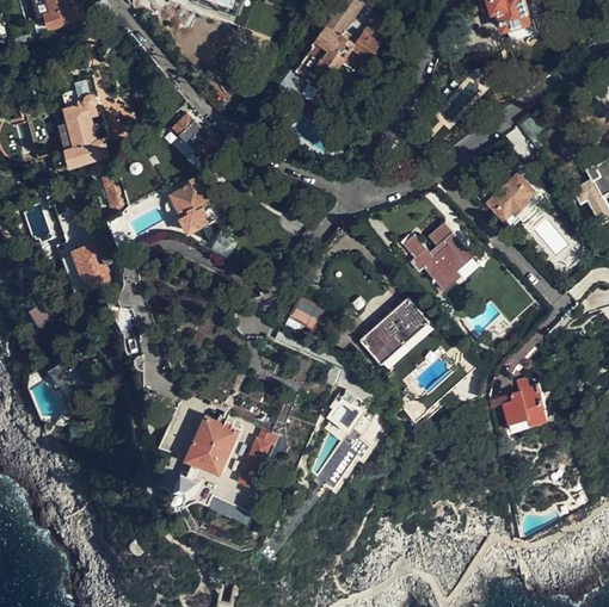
[(36,0),(35,0),(40,17),(43,16),(49,30),(85,19),(80,5),(72,7),(69,0),(36,0)]
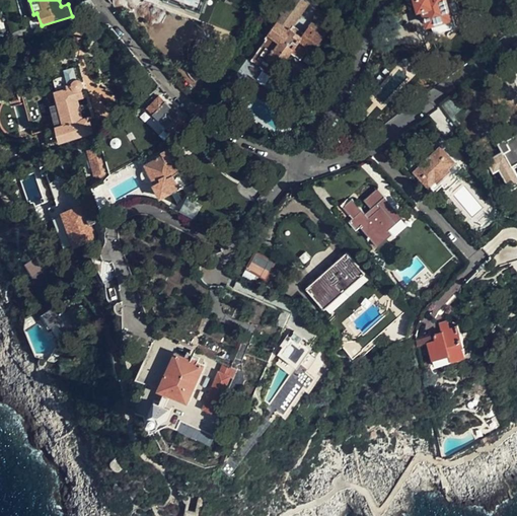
[(157,4),(156,6),(205,25),(214,0),(155,0),(155,3),(157,4)]
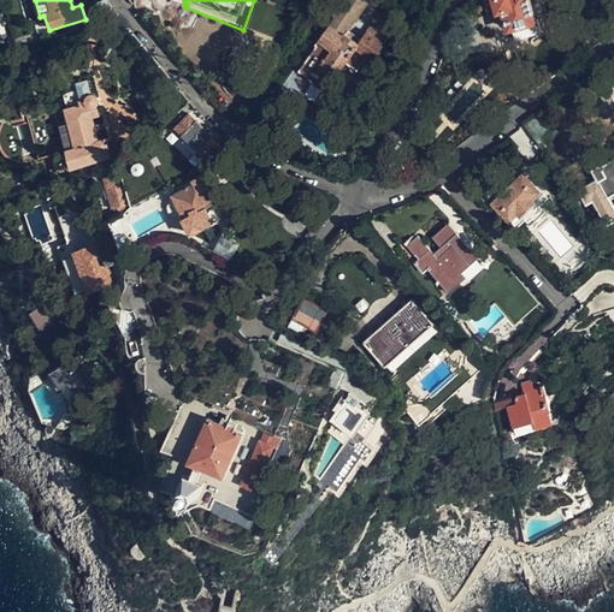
[(319,5),(313,0),(312,3),(312,6),(307,12),(312,16),(319,5)]
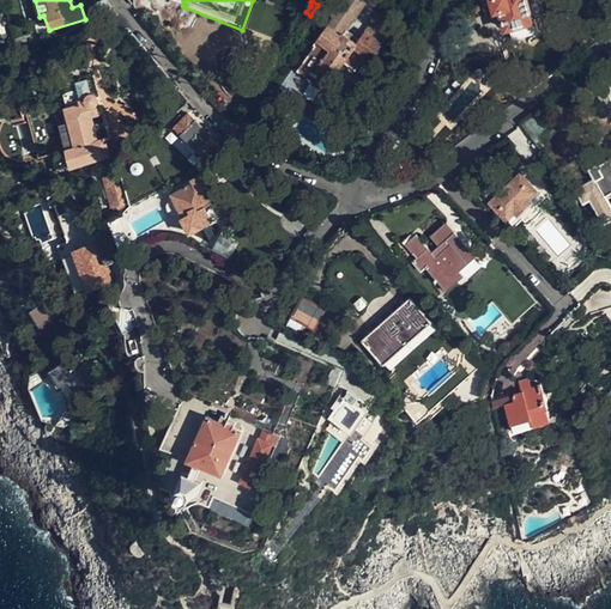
[(368,62),(381,43),(364,32),(356,44),(352,48),(336,36),(340,30),(345,34),(366,2),(361,0),(340,0),(328,17),(332,19),(312,48),(324,56),(322,59),(320,58),(315,65),(316,66),(315,68),(313,71),(330,83),(342,66),(354,74),(363,60),(368,62)]
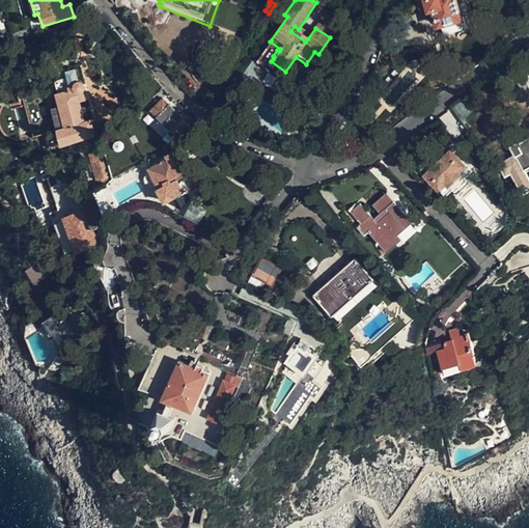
[(453,0),(422,0),(426,11),(430,10),(432,14),(436,27),(440,26),(443,35),(458,30),(456,22),(460,21),(453,0)]
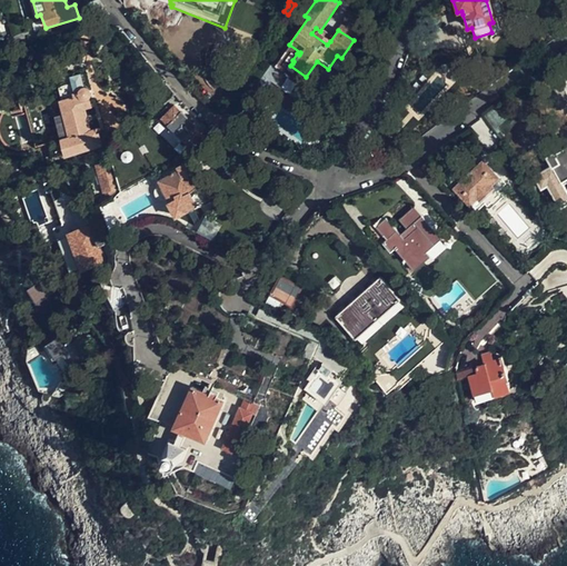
[(354,40),(362,27),(348,16),(338,30),(354,40)]
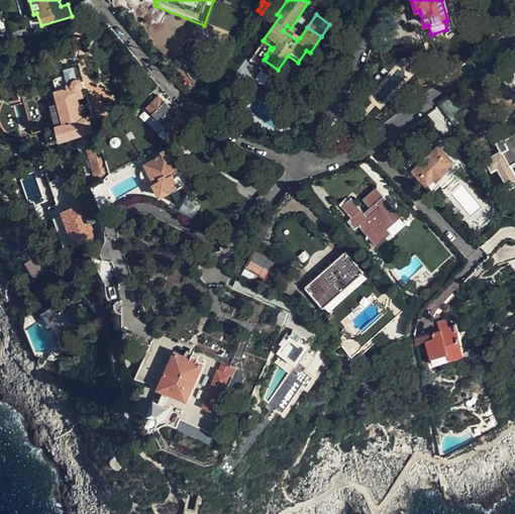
[(289,29),(291,28),(287,25),(283,30),(297,40),(300,37),(289,29)]
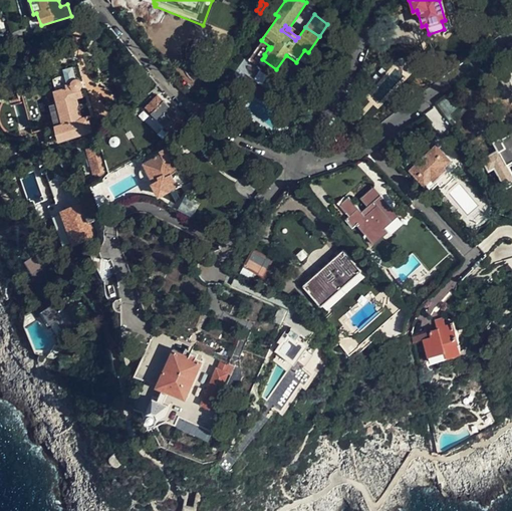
[(262,59),(264,57),(254,51),(247,60),(270,77),(276,69),(262,59)]
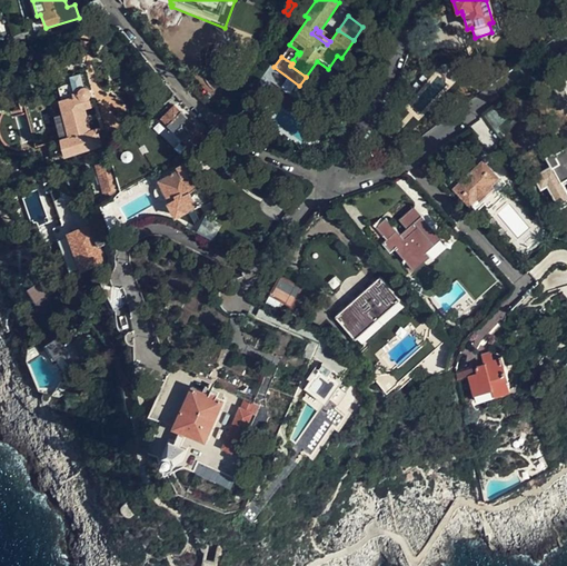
[(80,88),(82,88),(80,79),(69,82),(72,96),(76,95),(76,92),(80,88)]
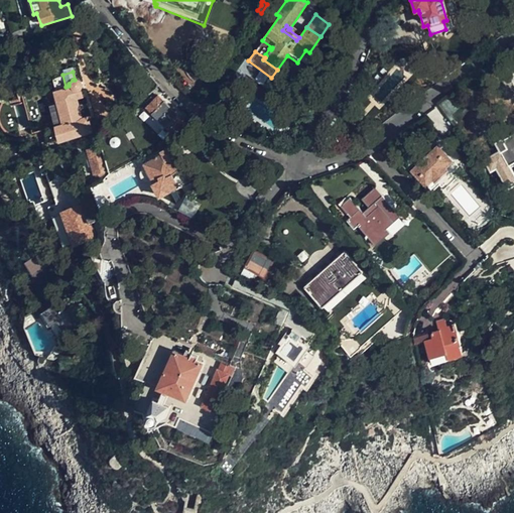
[(78,81),(75,80),(73,80),(69,84),(69,86),(66,87),(67,89),(53,93),(56,104),(49,106),(59,141),(91,132),(87,118),(81,120),(76,99),(81,97),(80,91),(82,88),(82,83),(78,81)]
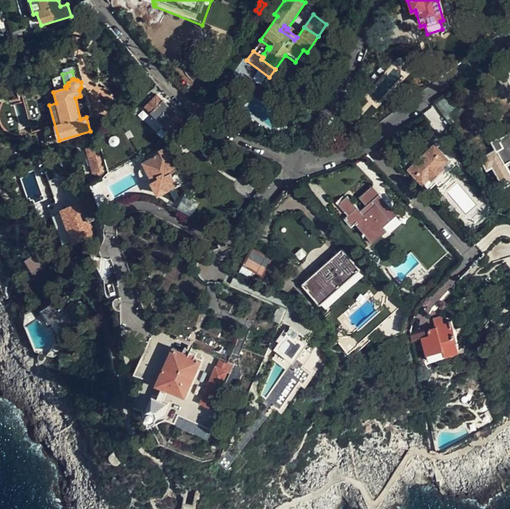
[(154,95),(142,107),(168,132),(177,123),(172,117),(174,115),(154,95)]
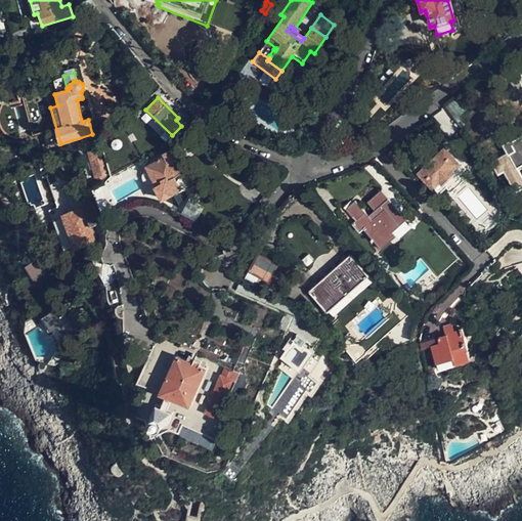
[(508,156),(490,165),(496,176),(503,173),(515,194),(521,190),(521,175),(521,176),(519,172),(521,170),(521,137),(511,143),(510,142),(503,146),(508,156)]
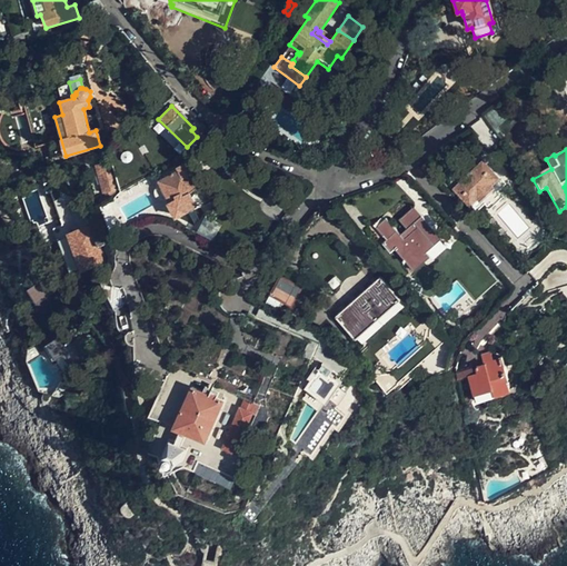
[(364,171),(359,152),(349,167),(351,175),(364,171)]
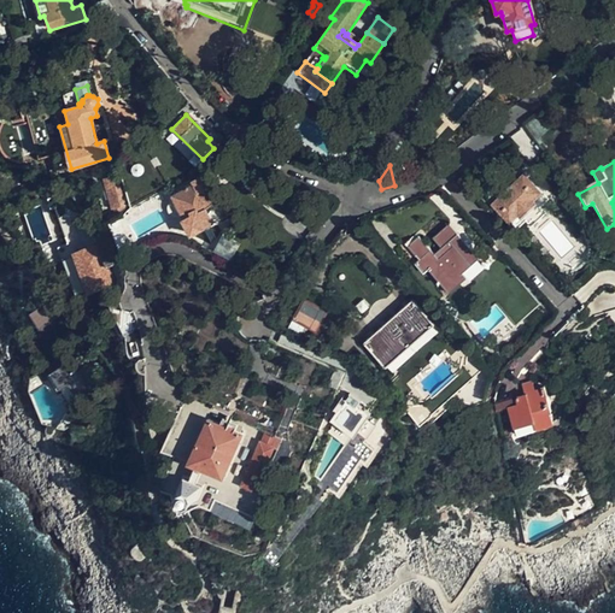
[(522,176),(490,207),(508,225),(516,217),(519,220),(534,207),(531,204),(539,195),(522,176)]
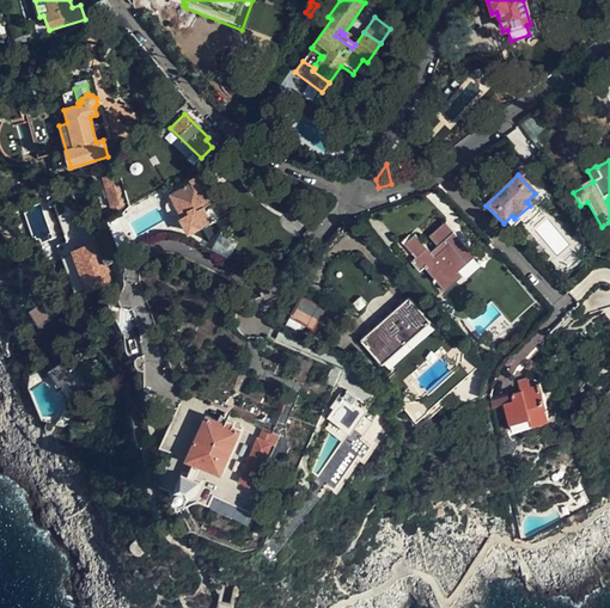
[(123,208),(115,177),(102,180),(110,209),(111,209),(113,212),(123,208)]
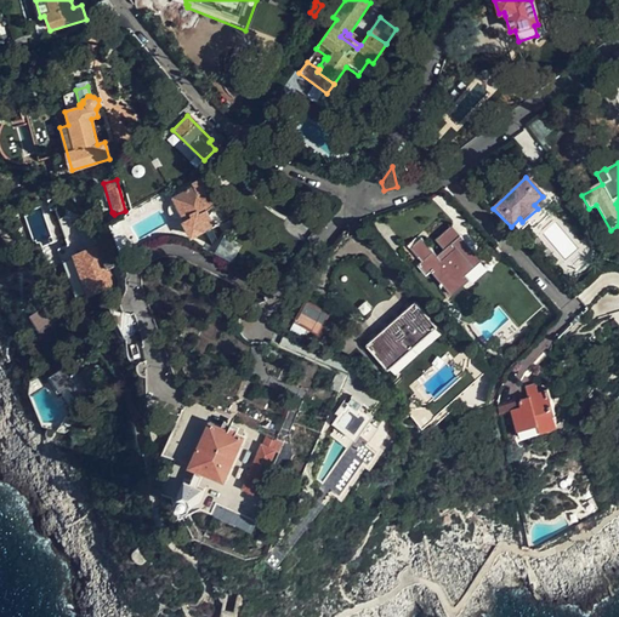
[(203,190),(197,180),(186,186),(188,189),(168,201),(179,221),(181,223),(180,223),(187,238),(202,229),(206,227),(222,217),(209,192),(205,194),(203,190)]
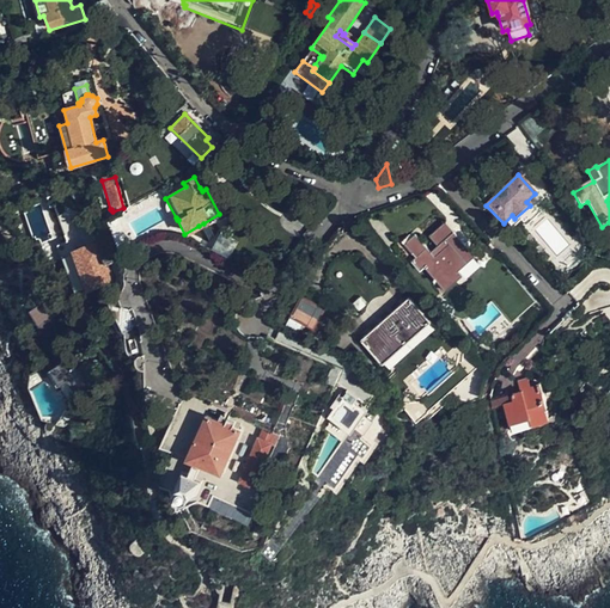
[(176,217),(165,198),(162,200),(162,204),(163,208),(165,213),(171,217),(175,219),(176,217)]
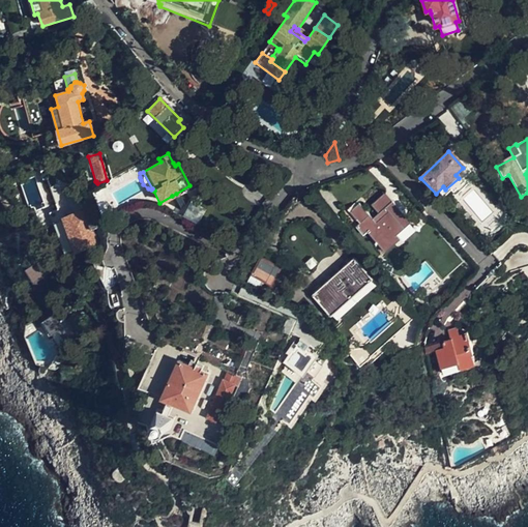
[(176,194),(172,196),(180,213),(183,208),(176,194)]
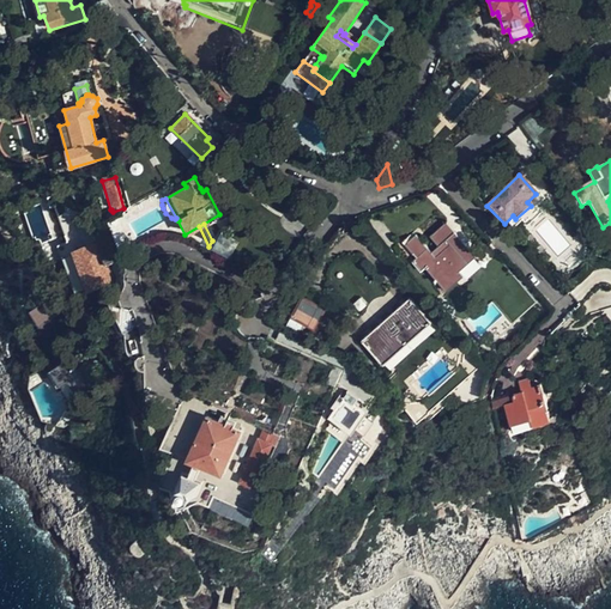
[(453,276),(458,281),(479,263),(448,226),(439,235),(443,242),(428,254),(406,227),(394,236),(439,288),(453,276)]
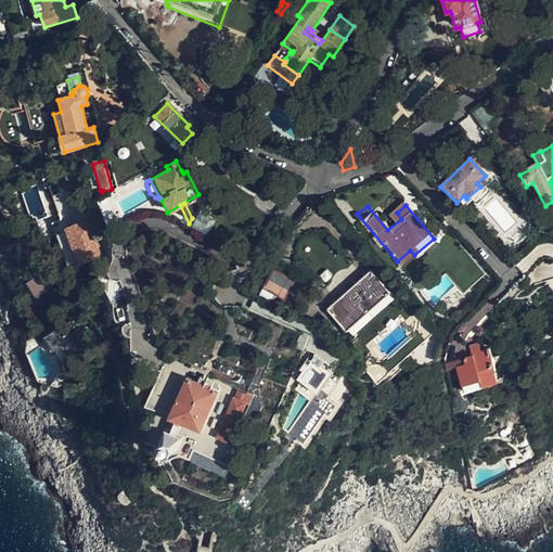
[(211,220),(195,212),(192,218),(189,223),(188,226),(203,234),(211,220)]
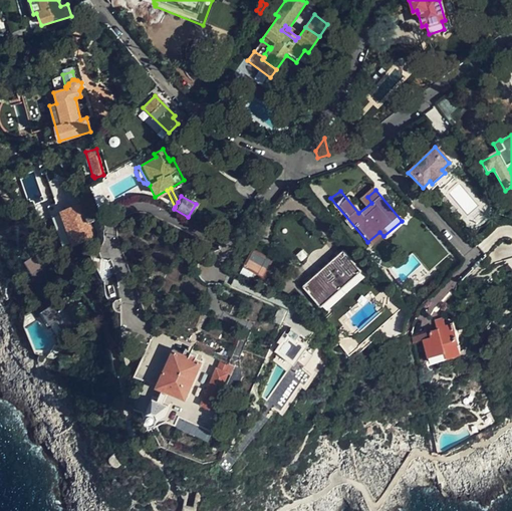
[(196,204),(188,217),(197,221),(207,202),(199,198),(196,204)]
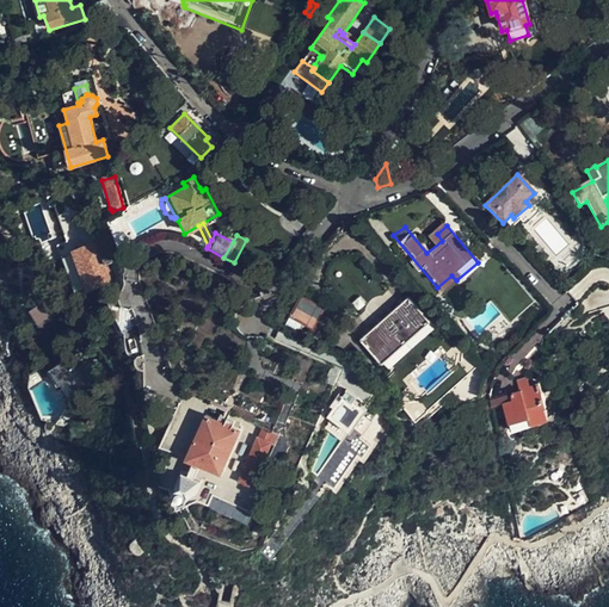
[(84,286),(111,276),(97,240),(69,249),(84,286)]
